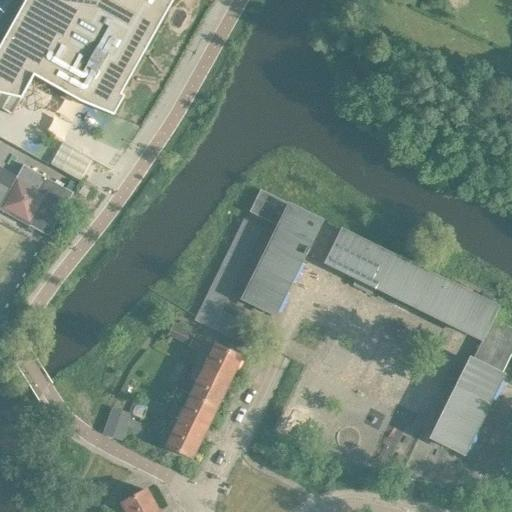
[(34,0),(0,61),(0,101),(14,104),(6,118),(16,123),(38,84),(43,87),(43,91),(65,104),(69,102),(84,110),(117,124),(128,105),(125,103),(182,0),(133,0),(129,5),(120,0),(34,0)]
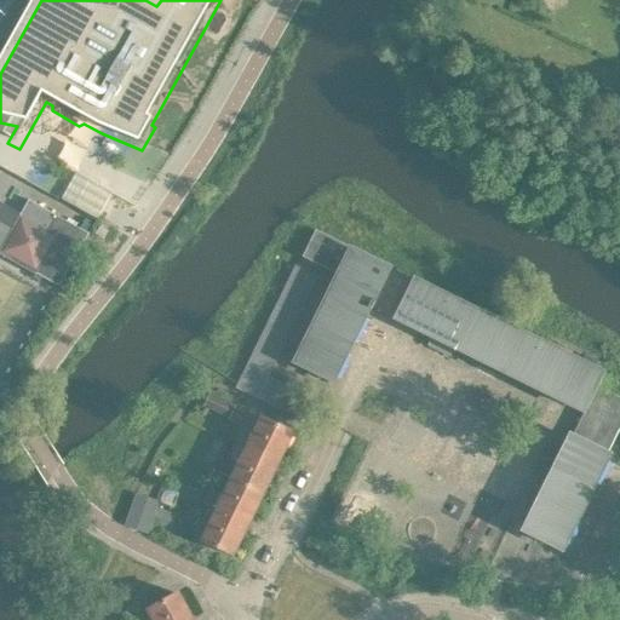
[(75,171),(62,197),(98,214),(110,188),(75,171)]
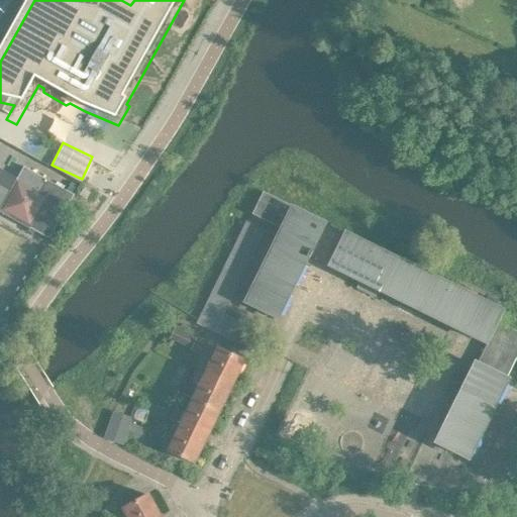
[(16,179),(0,206),(0,211),(47,238),(48,238),(74,194),(23,166),(16,179)]
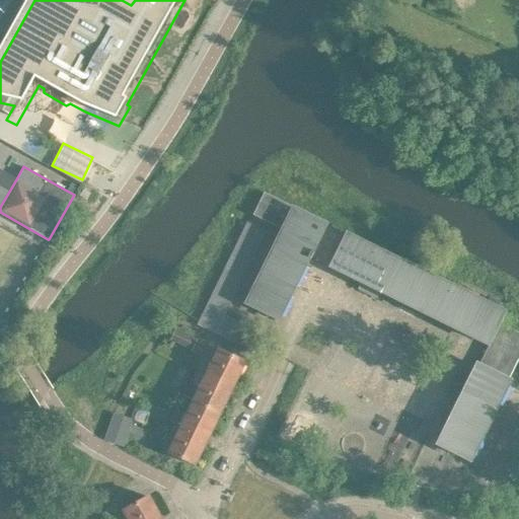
[(446,409),(452,415),(438,444),(469,459),(509,381),(507,380),(518,355),(518,332),(498,322),(503,312),(347,235),(346,236),(324,226),(325,224),(294,209),(295,208),(264,193),(252,215),(283,229),(246,303),(278,319),(308,258),(310,260),(312,255),(331,265),(330,267),(360,281),(359,290),(360,290),(374,297),(375,298),(381,291),(487,344),(488,342),(490,343),(478,366),(476,365),(462,394),(454,392),(453,393),(446,408),(446,409)]
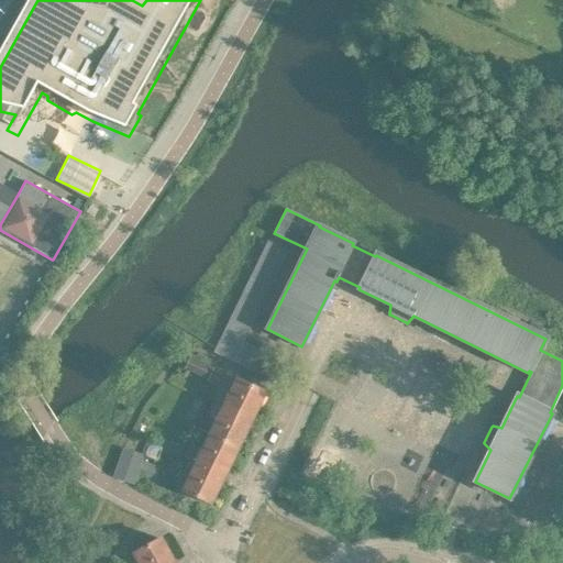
[(242,297),(230,323),(246,332),(260,306),(242,297)]
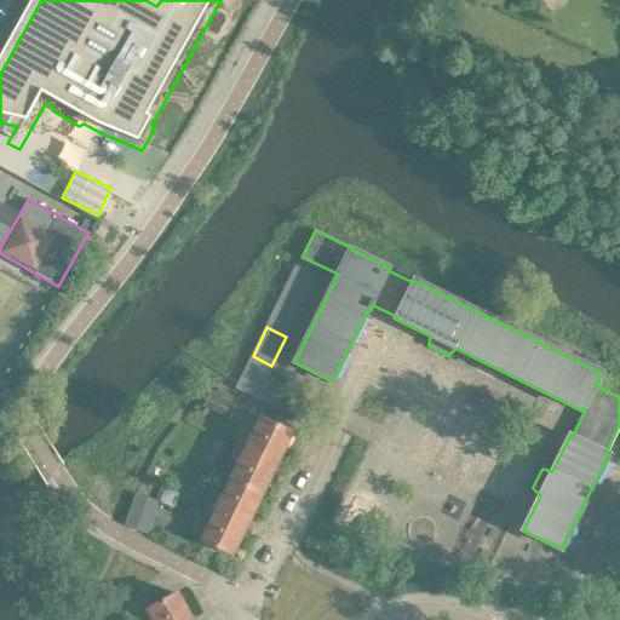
[(206,399),(201,407),(228,420),(234,407),(211,395),(208,394),(206,399)]
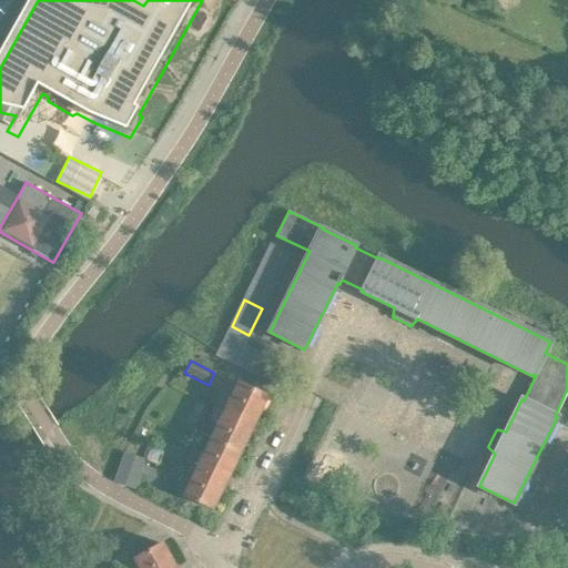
[(221,421),(212,439),(240,453),(250,434),(259,415),(267,396),(240,383),(230,402),(221,421)]
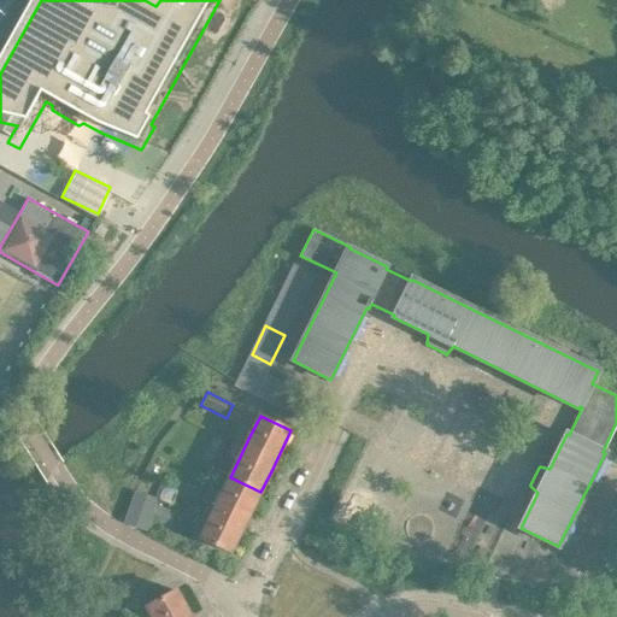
[(210,518),(200,539),(231,553),(241,533),(244,527),(250,517),(251,512),(260,492),(230,477),(221,498),(210,518)]
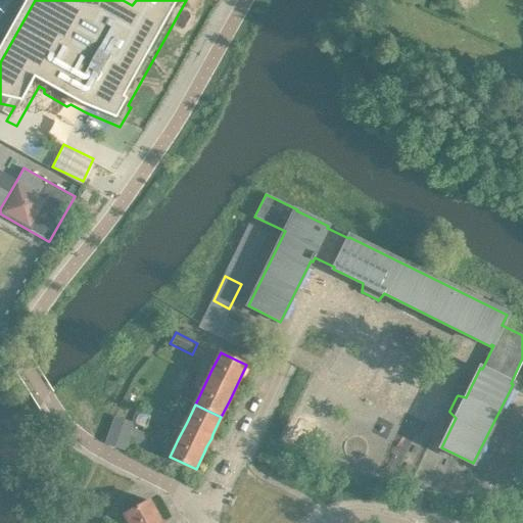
[(138,411),(133,423),(145,428),(150,416),(138,411)]
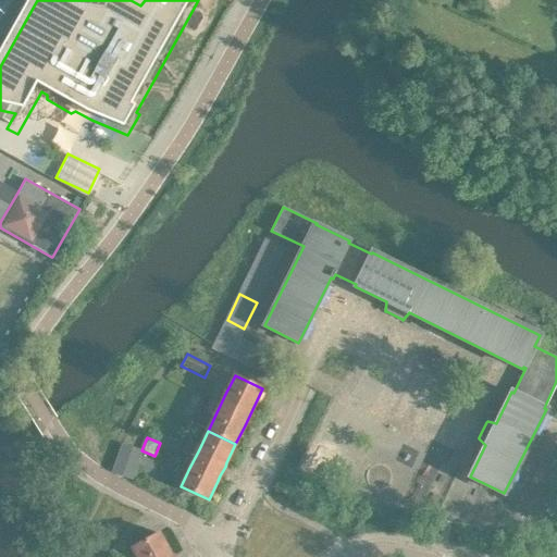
[(112,471),(131,478),(134,469),(136,465),(139,456),(140,450),(122,444),(112,471)]
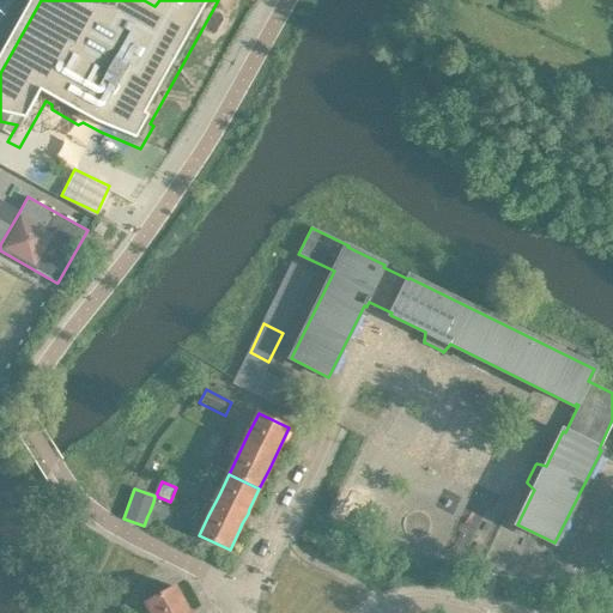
[(150,511),(147,516),(163,521),(164,519),(169,507),(153,502),(150,511)]
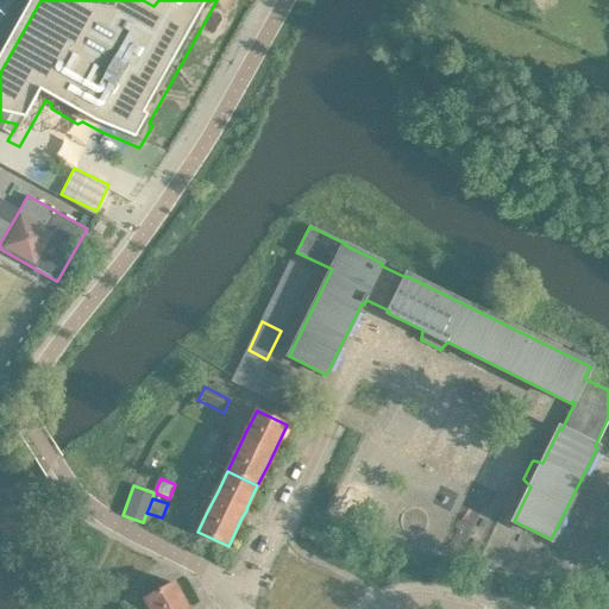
[(157,577),(138,588),(144,600),(149,608),(188,608),(184,602),(176,586),(174,583),(164,588),(157,577)]
